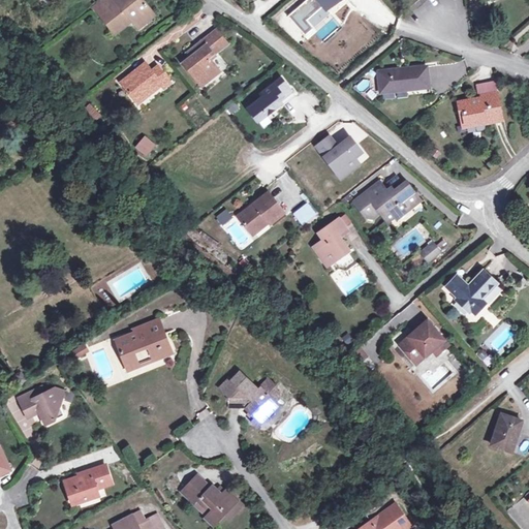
[(113,4),(109,0),(100,0),(93,6),(99,14),(113,4)]
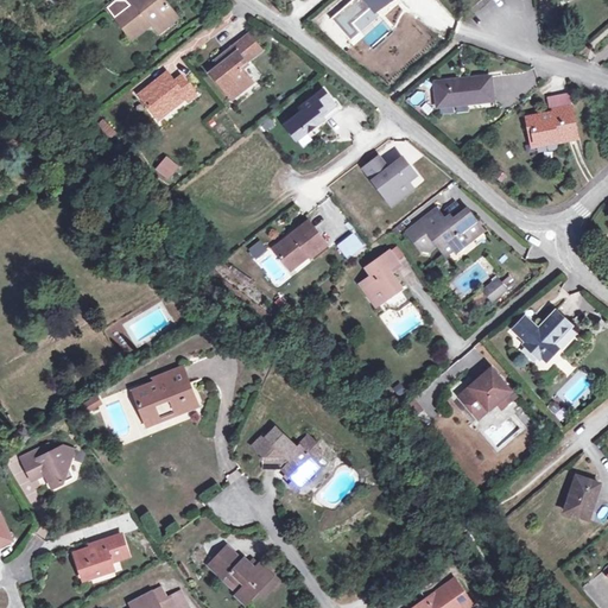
[(163,0),(135,0),(130,5),(114,17),(131,38),(150,23),(157,31),(176,16),(163,0)]
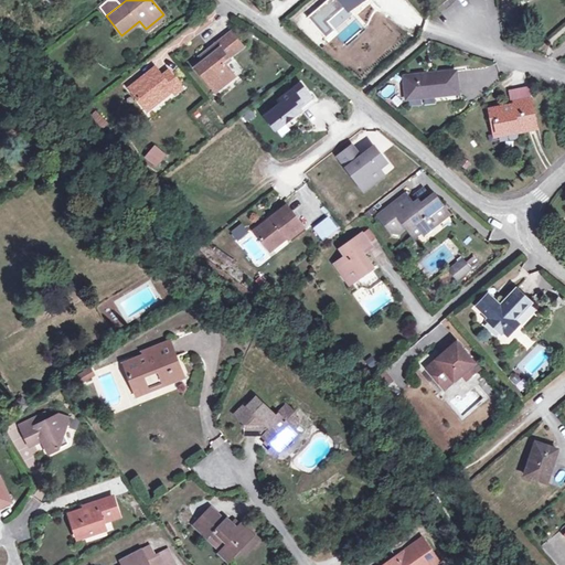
[(339,0),(348,10),(358,0),(339,0)]
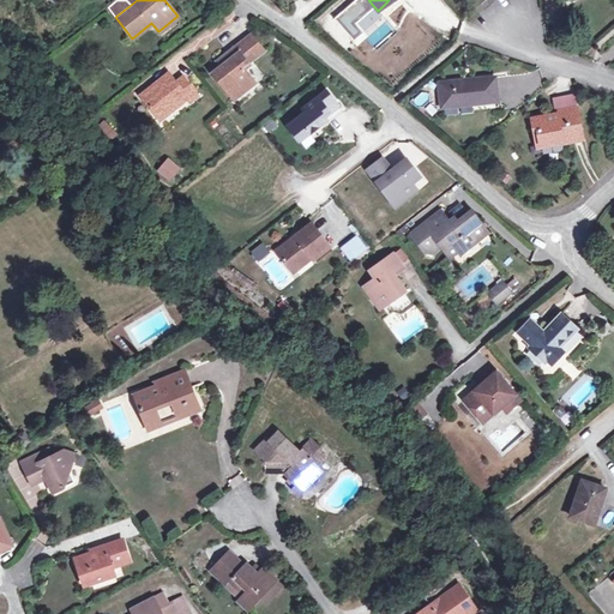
[(251,36),(244,41),(256,56),(263,50),(251,36)]
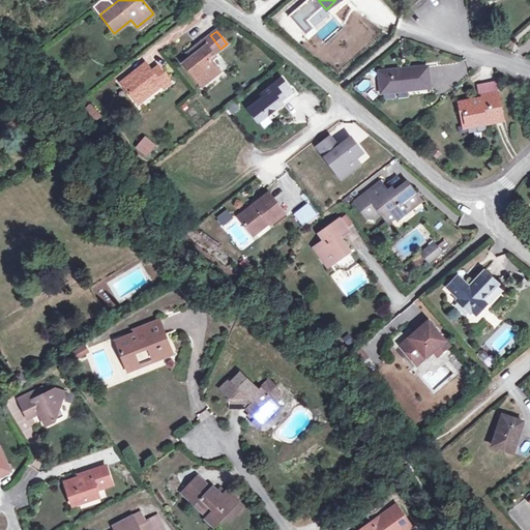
[(199,51),(192,57),(183,63),(198,82),(206,75),(209,78),(217,70),(208,58),(221,49),(210,35),(196,47),(199,51)]
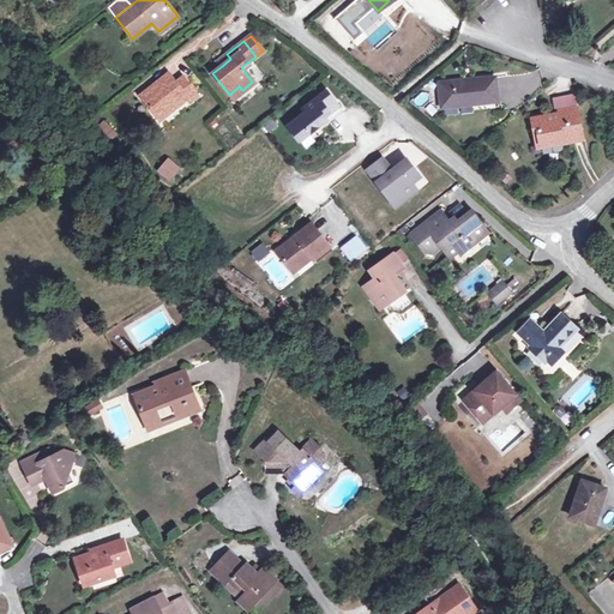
[(230,59),(227,54),(218,61),(222,66),(230,59)]
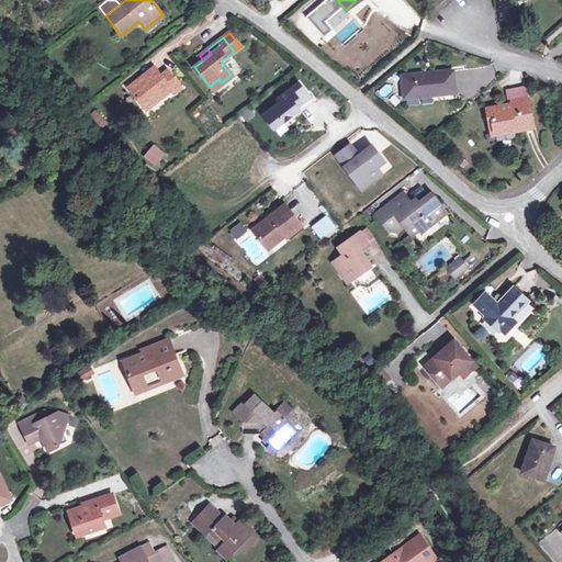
[(154,68),(128,88),(146,110),(155,103),(152,99),(167,87),(170,91),(178,85),(167,71),(161,76),(154,68)]
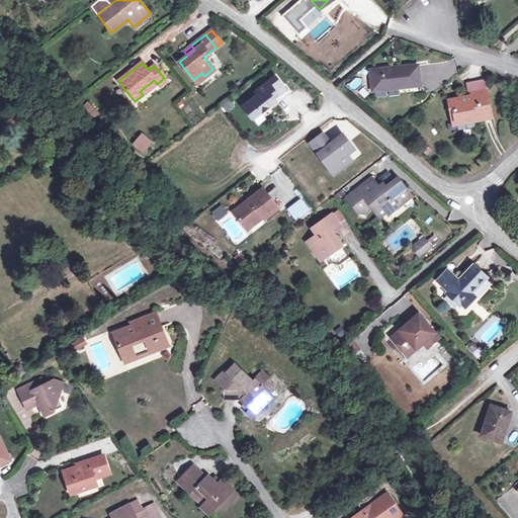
[(417,65),(369,70),(371,88),(398,86),(398,87),(419,85),(417,65)]
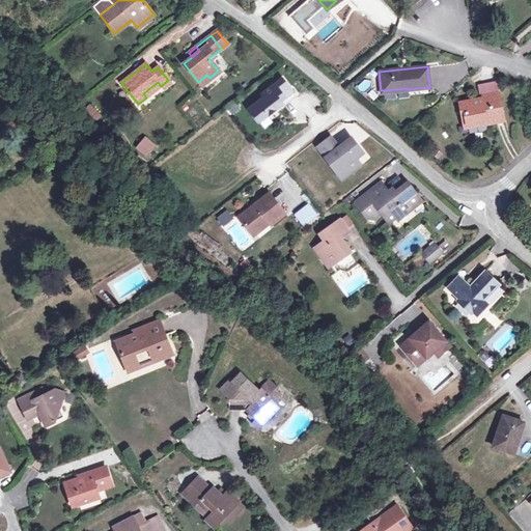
[(210,78),(206,75),(198,82),(201,86),(211,80),(210,78)]
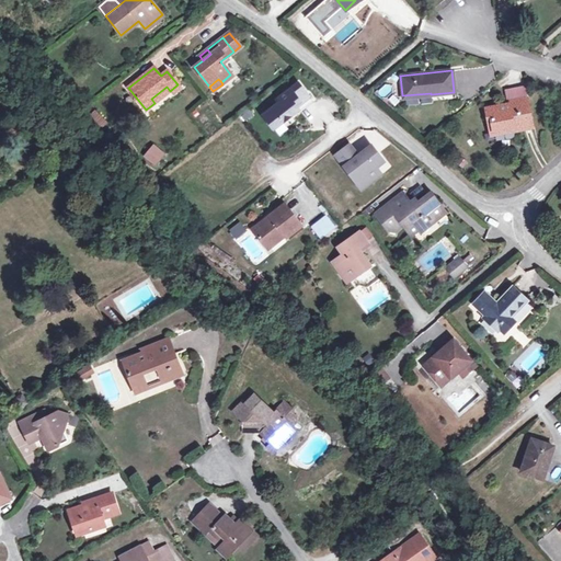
[(279,101),(262,115),(270,127),(278,121),(281,123),(297,110),(294,105),(298,102),(299,104),(307,98),(296,83),(277,99),(279,101)]
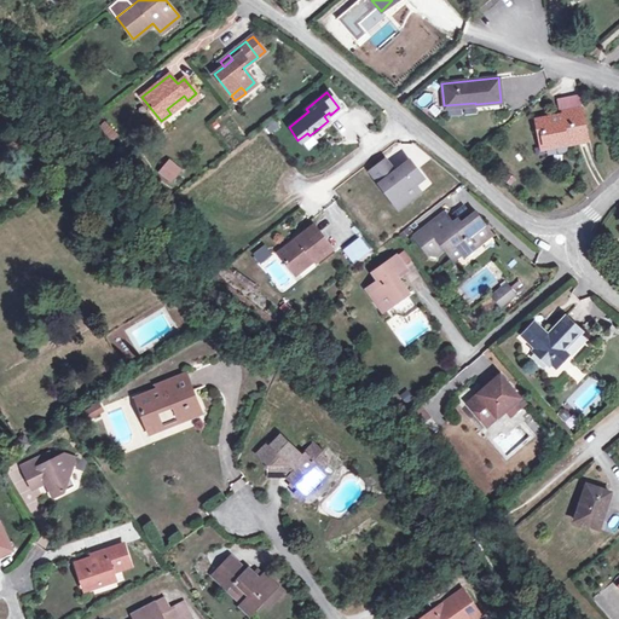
[(198,97),(196,93),(187,100),(191,104),(198,97)]
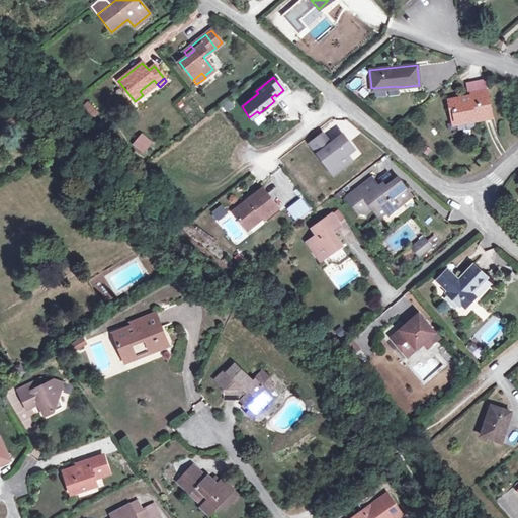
[(157,84),(154,80),(140,91),(143,95),(157,84)]
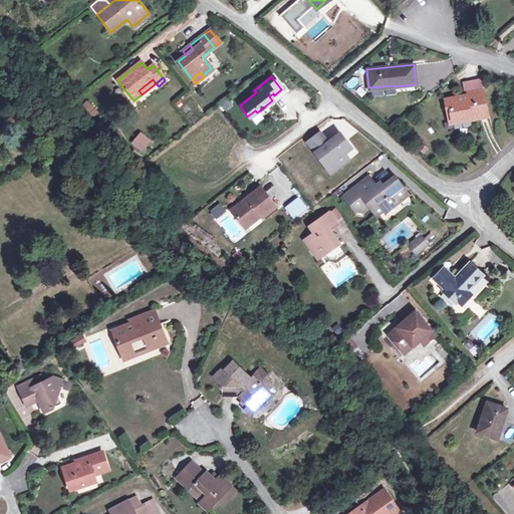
[(285,94),(281,89),(274,95),(273,93),(269,96),(272,100),(274,103),(285,94)]
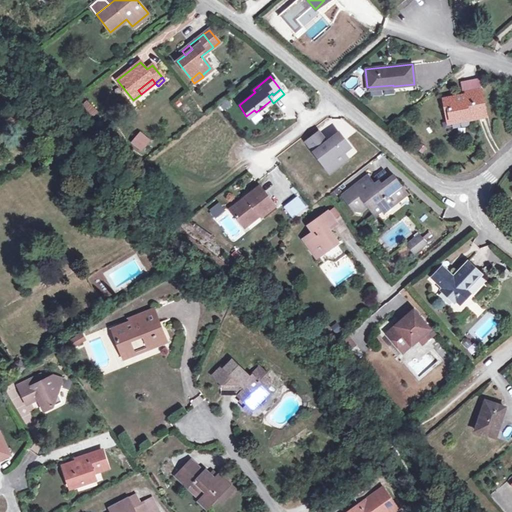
[(470,93),(442,98),(444,109),(447,108),(449,119),(468,115),(469,119),(486,115),(480,89),(470,91),(470,93)]
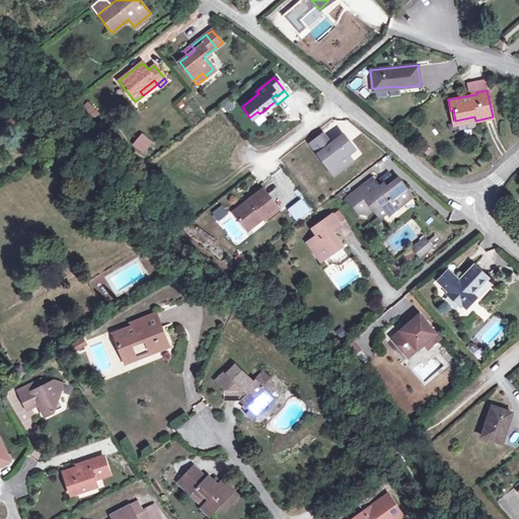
[(81,107),(94,119),(100,112),(87,100),(81,107)]
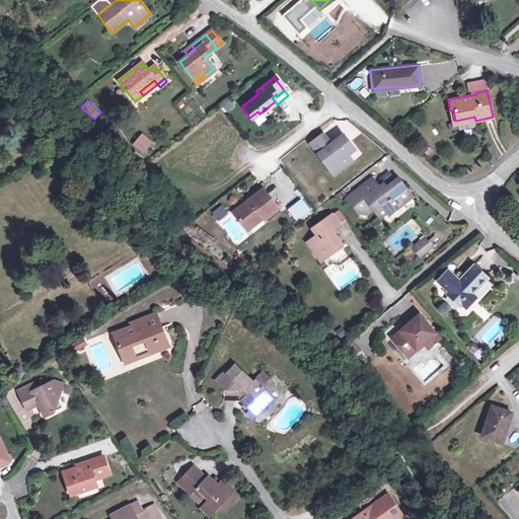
[(257,112),(249,118),(251,120),(260,114),(257,112)]
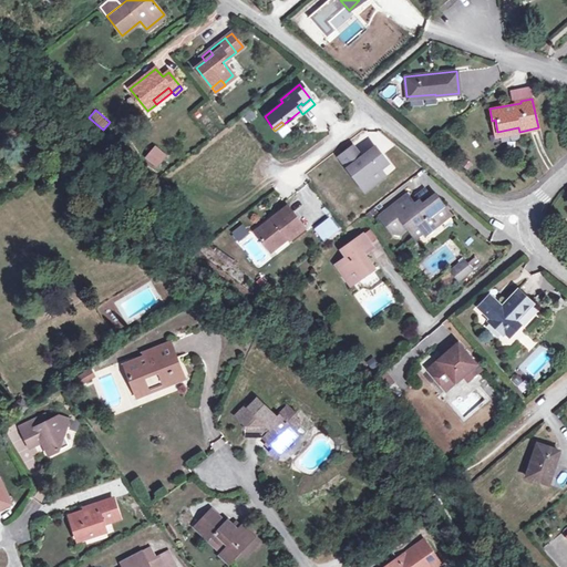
[(352,143),(337,154),(359,182),(369,174),(374,181),(384,173),(379,166),(387,161),(373,144),(360,154),(352,143)]
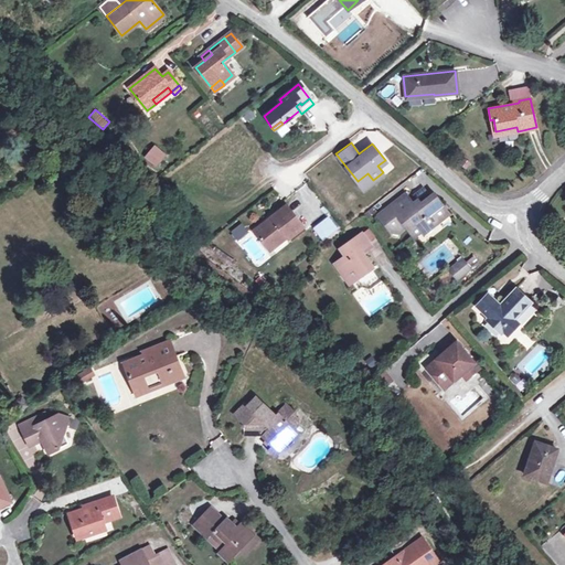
[(155,147),(146,157),(156,164),(164,155),(155,147)]
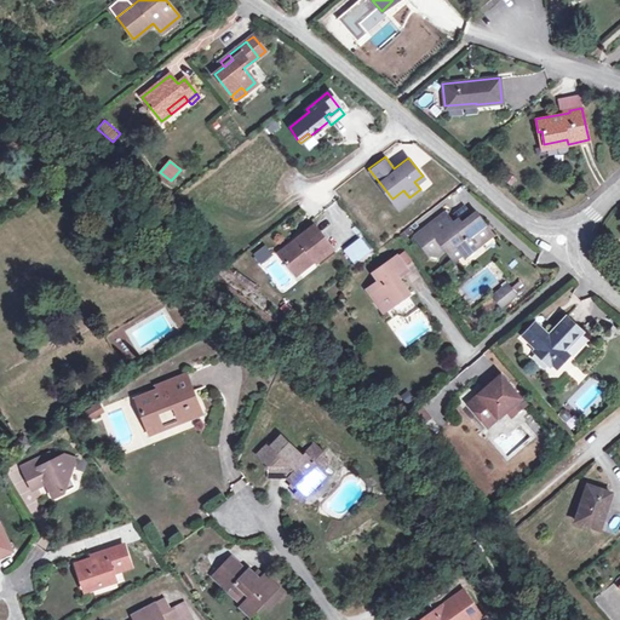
[(403,190),(392,199),(399,206),(409,197),(403,190)]
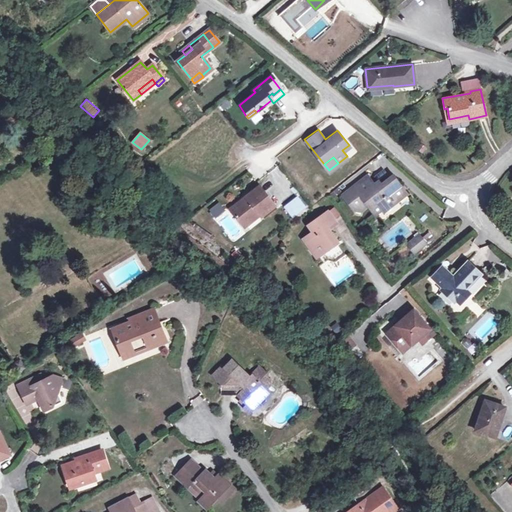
[(352,184),(344,190),(355,203),(362,205),(369,200),(373,205),(381,199),(383,203),(386,206),(400,195),(398,192),(405,187),(394,172),(382,181),(380,177),(375,181),(368,172),(357,180),(357,183),(356,184),(355,184),(352,184)]
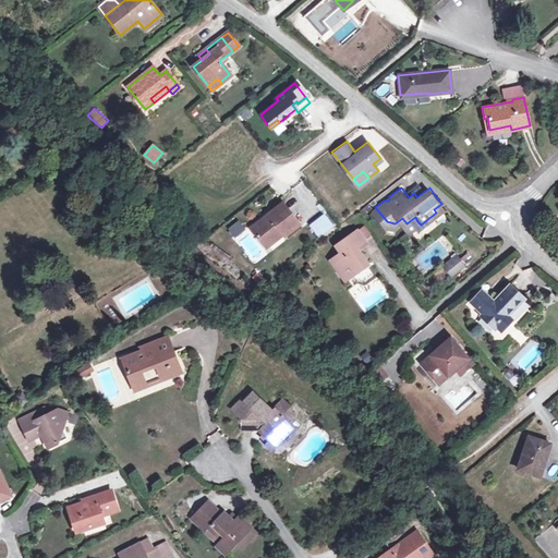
[(266,214),(267,215),(262,220),(259,218),(250,227),(263,243),(279,230),(282,233),(283,234),(299,222),(281,201),(266,214)]
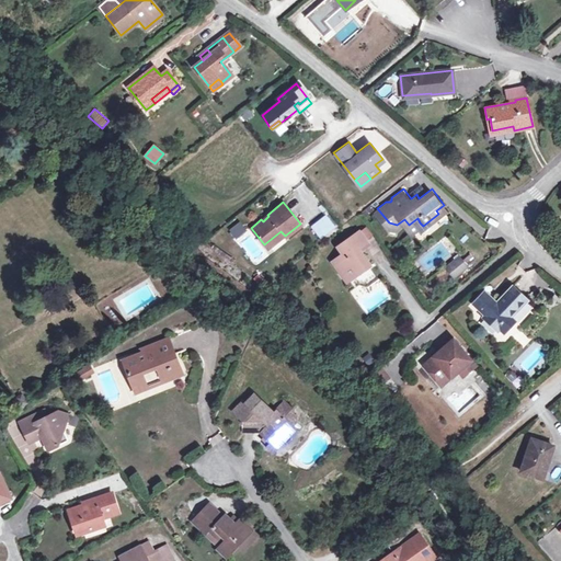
[(310,226),(320,240),(336,228),(327,214),(310,226)]
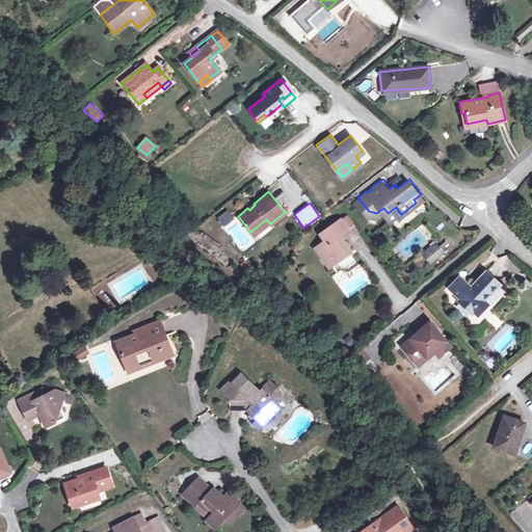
[(398,211),(396,207),(388,213),(391,217),(398,211)]
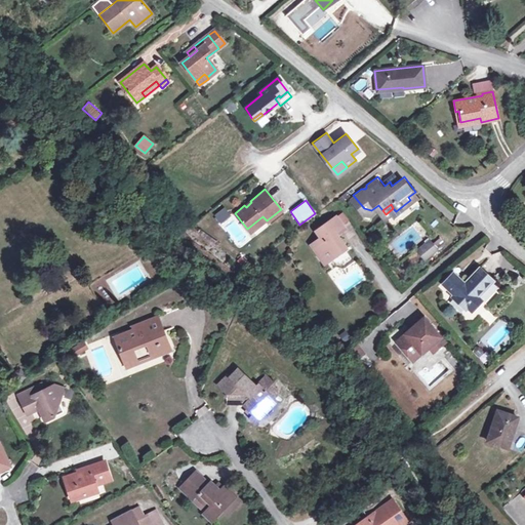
[(225,210),(215,215),(219,221),(229,216),(225,210)]
